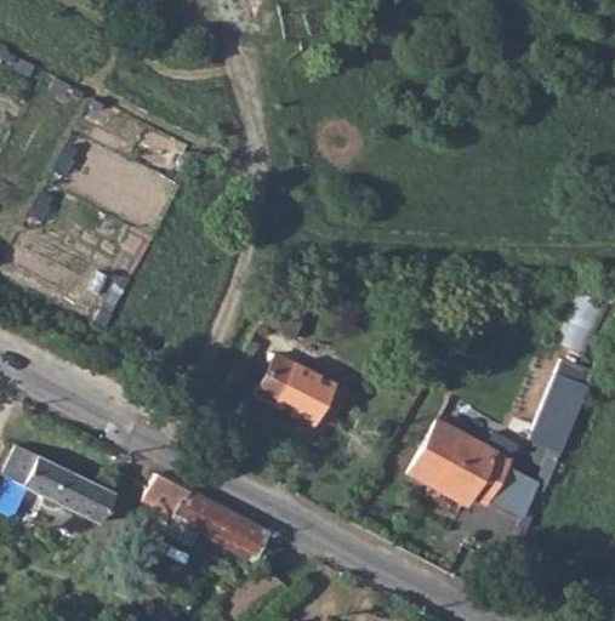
[(320,290),(279,291),(265,319),(296,336),(320,290)]
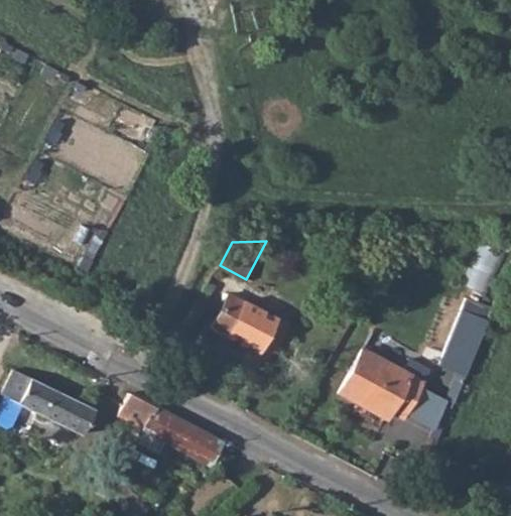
[(213,327),(261,351),(269,335),(279,341),(288,323),(230,293),(213,327)]
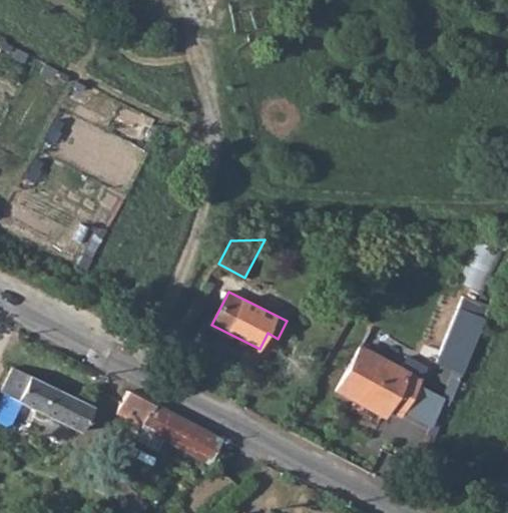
[(460,306),(437,361),(456,370),(465,373),(488,318),(460,306)]
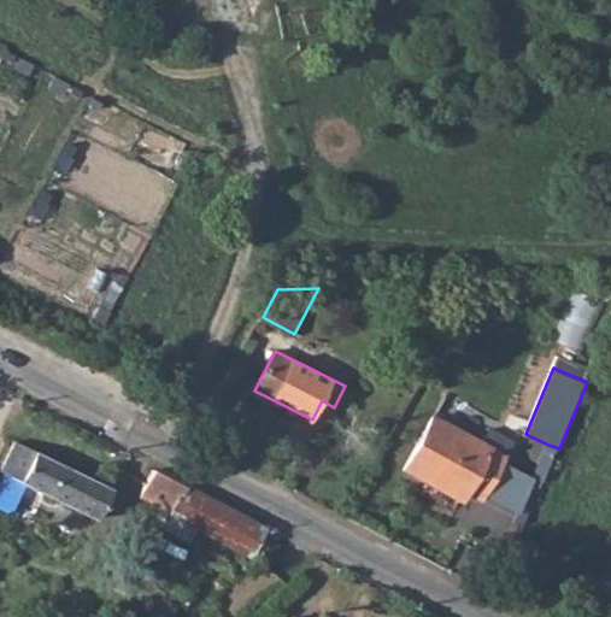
[(486,442),(438,416),(407,469),(463,499),(468,491),(485,500),(488,494),(504,464),(509,456),(486,442)]
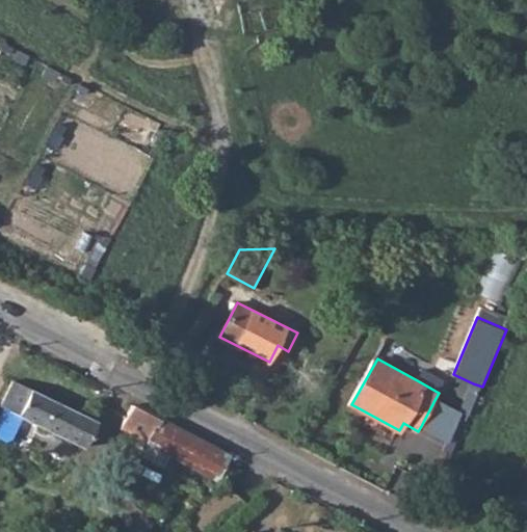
[(419,381),(439,393),(446,379),(426,369),(419,381)]
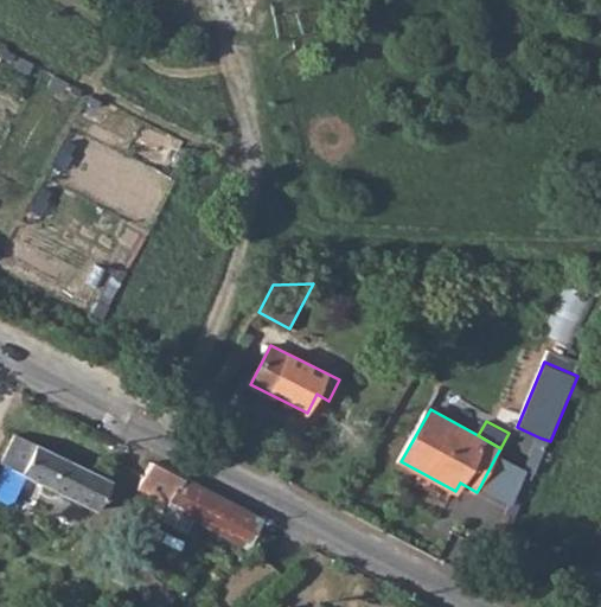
[(5,465),(98,511),(114,481),(19,435),(5,465)]
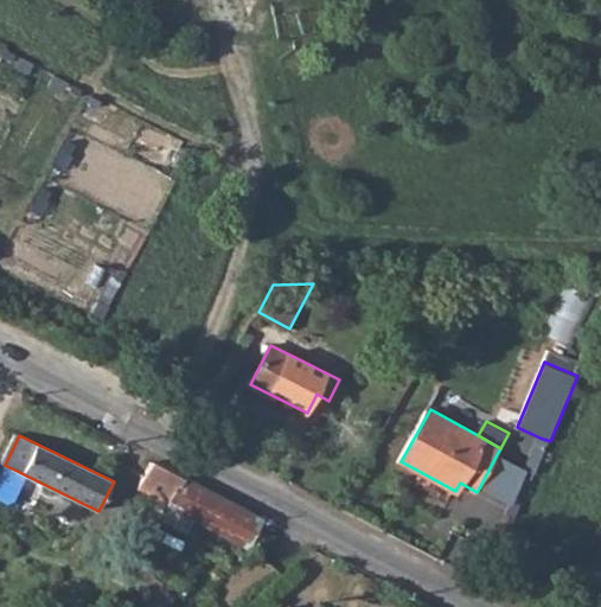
[(529,465),(539,468),(550,441),(539,438),(529,465)]
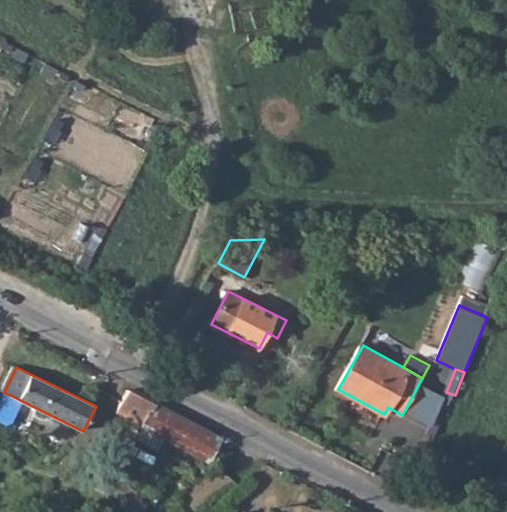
[(405,410),(417,416),(430,392),(418,385),(405,410)]
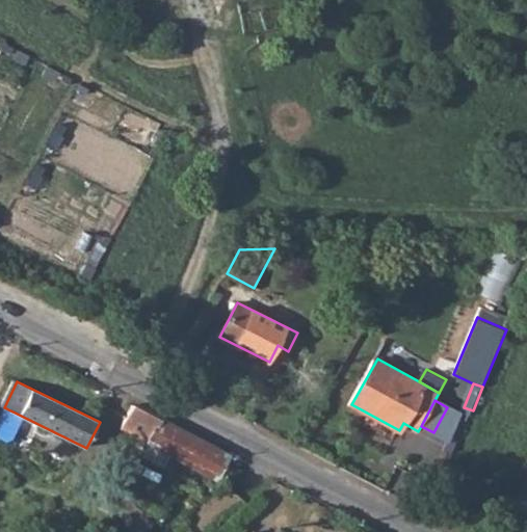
[(124,429),(216,478),(230,454),(136,405),(124,429)]
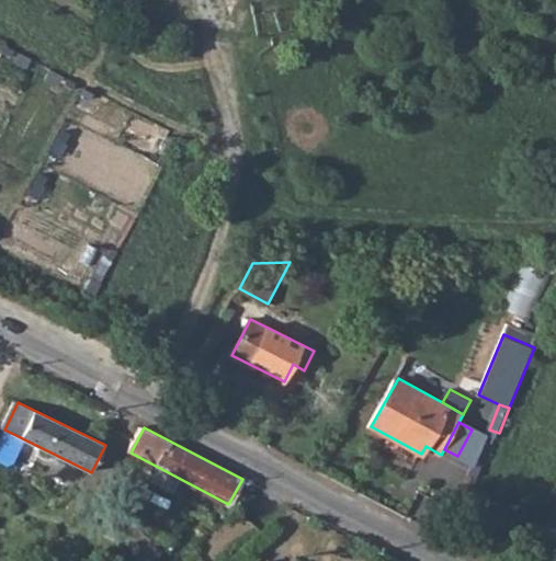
[(465,489),(473,492),(494,444),(485,441),(465,489)]
